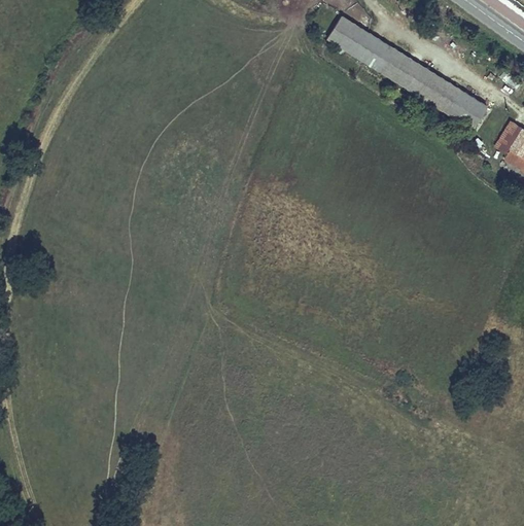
[(369,63),(383,41),(339,11),(324,33),(369,63)]
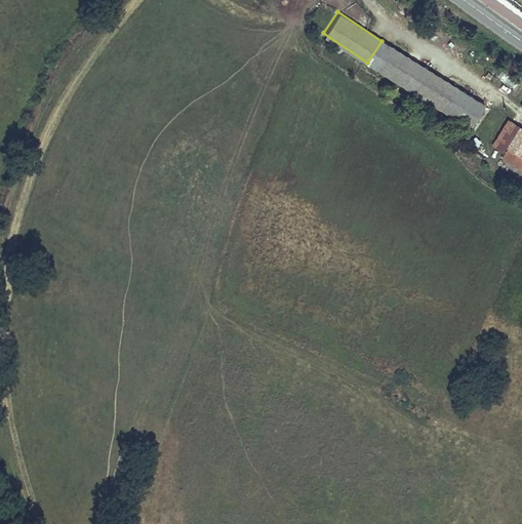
[(455,88),(382,41),(367,63),(441,111),(455,88)]
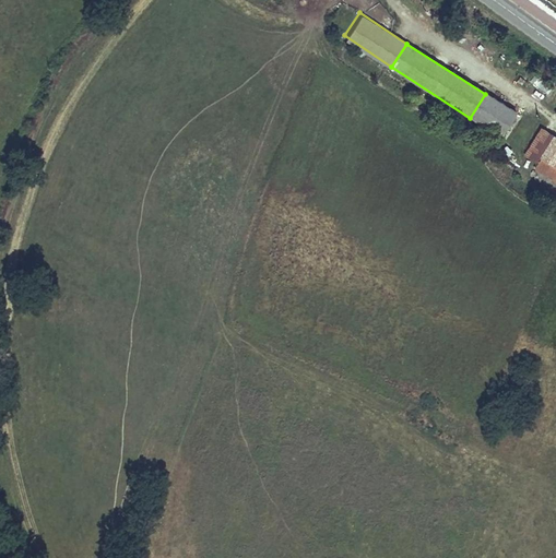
[(513,111),(485,94),(470,118),(498,135),(513,111)]
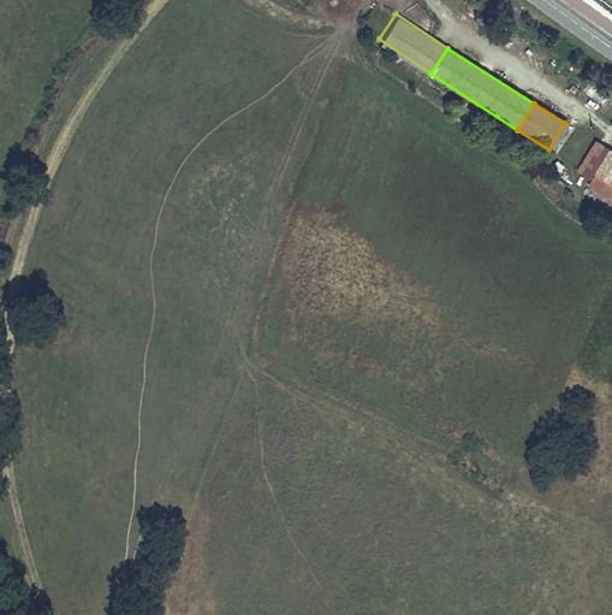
[(583,173),(592,179),(608,152),(600,147),(596,145),(580,171),(583,173)]
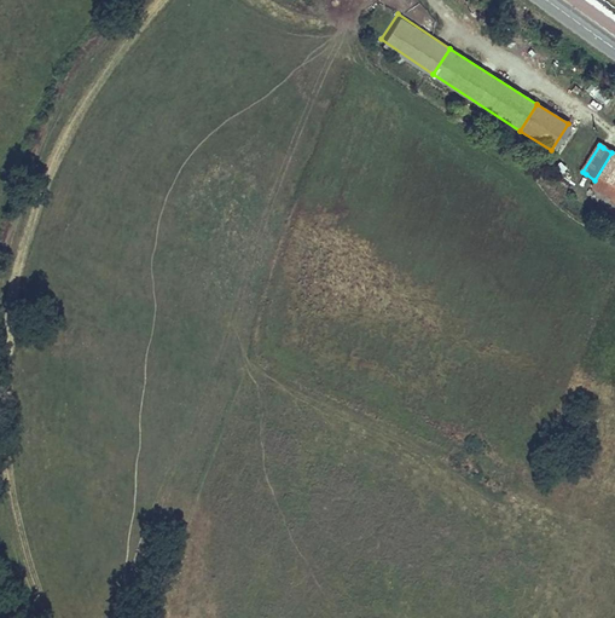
[(595,180),(591,186),(614,200),(614,154),(611,152),(595,180)]
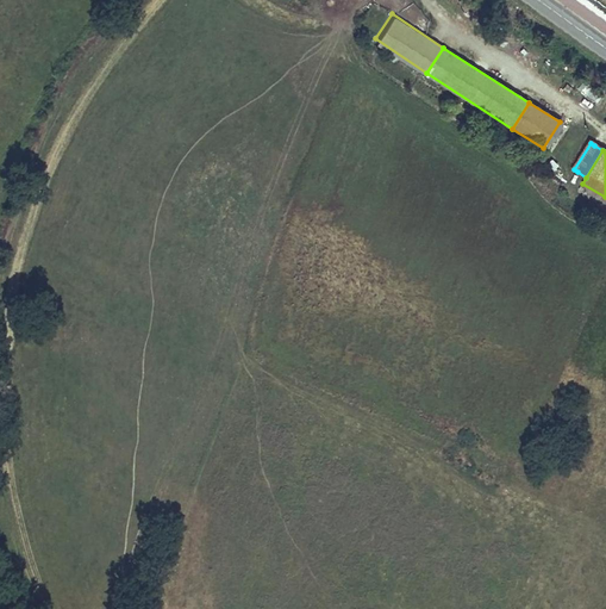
All buildings are outlined.
